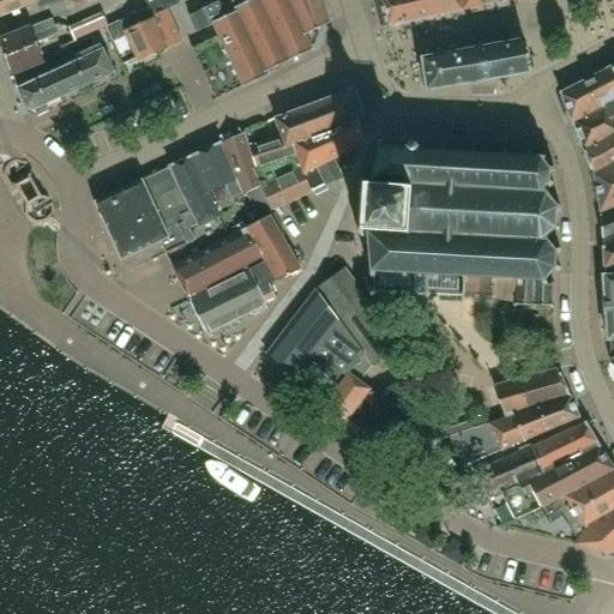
[(40,6),(54,1),(53,0),(0,0),(0,17),(37,1),(40,6)]
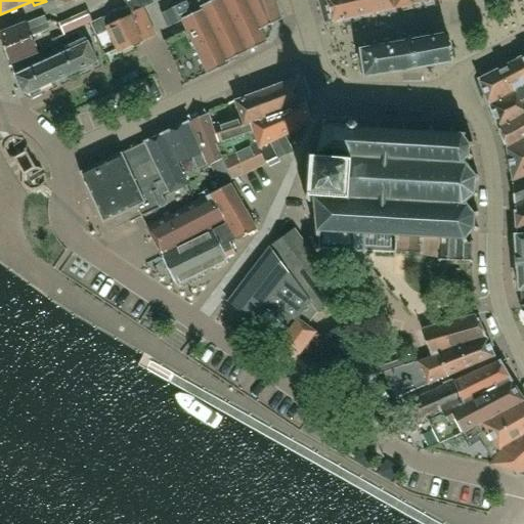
[(131,14),(143,8),(159,0),(123,0),(126,6),(131,14)]
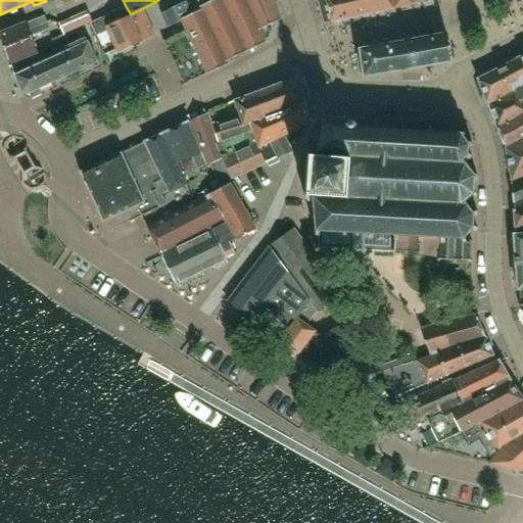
[(274,0),(212,0),(200,6),(200,7),(201,7),(202,9),(193,13),(187,1),(161,13),(168,27),(182,19),(187,30),(163,40),(185,85),(229,63),(228,60),(267,42),(266,39),(269,37),(273,29),(271,25),(281,19),(274,0)]
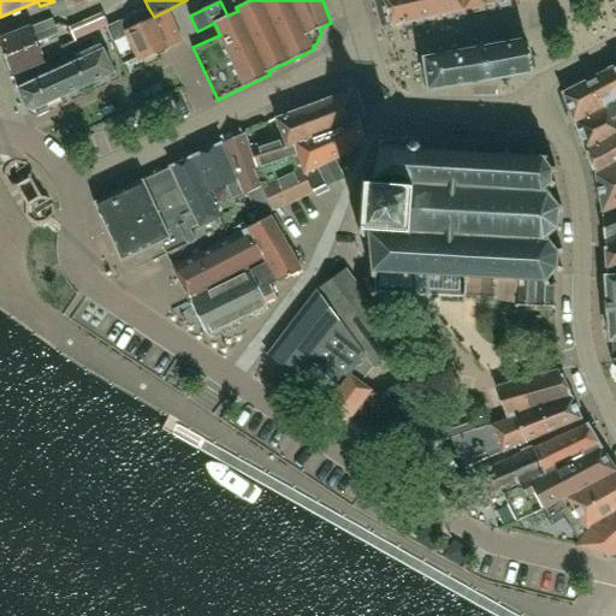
[(221,0),(220,1),(227,16),(238,11),(237,9),(236,9),(236,7),(250,0),(221,0)]
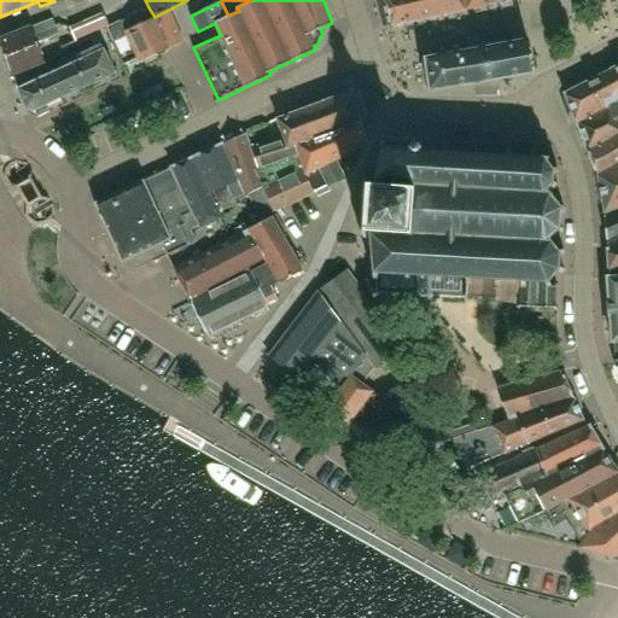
[(375,0),(383,28),(392,25),(394,27),(464,10),(488,4),(487,0),(375,0)]
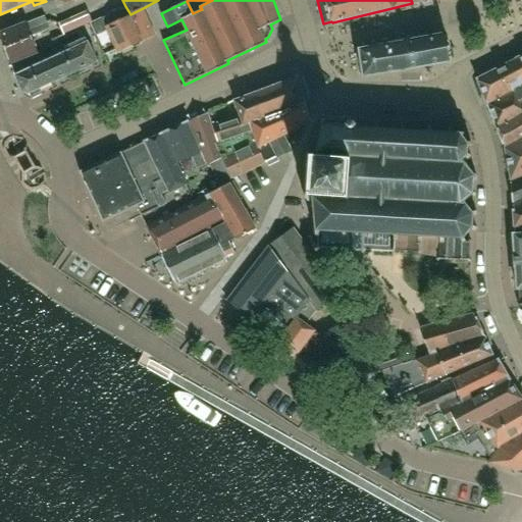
[(125,6),(102,17),(117,52),(143,40),(142,39),(154,34),(143,8),(131,14),(125,6)]
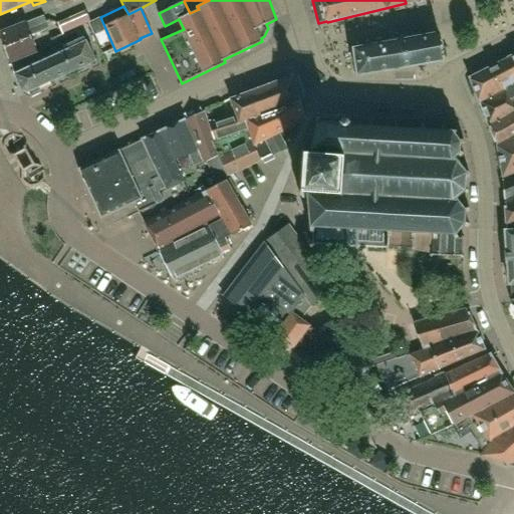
[(58,22),(63,33),(74,29),(79,26),(91,21),(86,10),(58,22)]
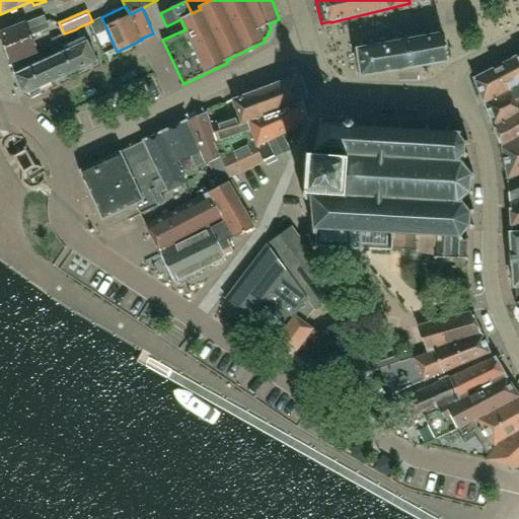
[(0,34),(10,62),(38,51),(31,35),(50,28),(58,25),(51,19),(47,21),(45,16),(0,33),(0,34)]
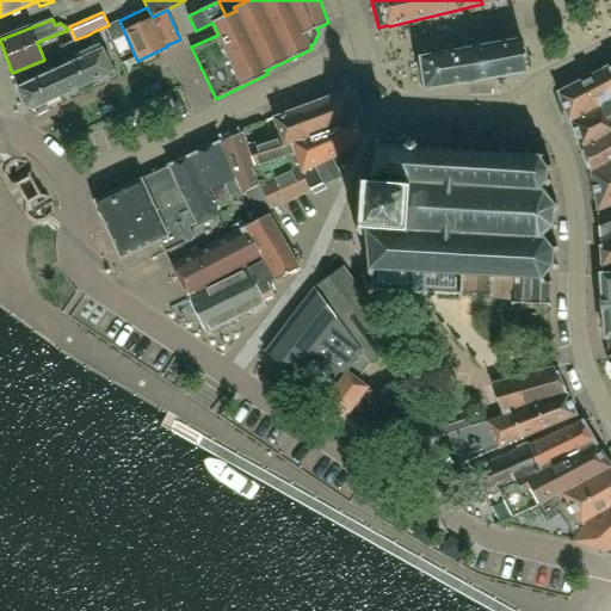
[(69,43),(73,53),(93,44),(88,35),(75,39),(69,43)]
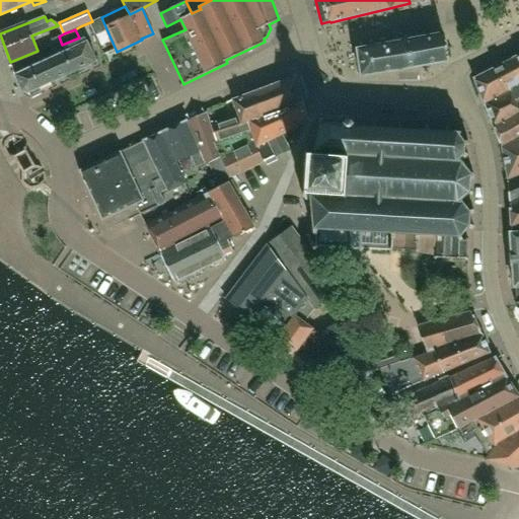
[(447,61),(443,32),(392,42),(392,43),(356,49),(360,76),(398,69),(398,70),(447,61)]
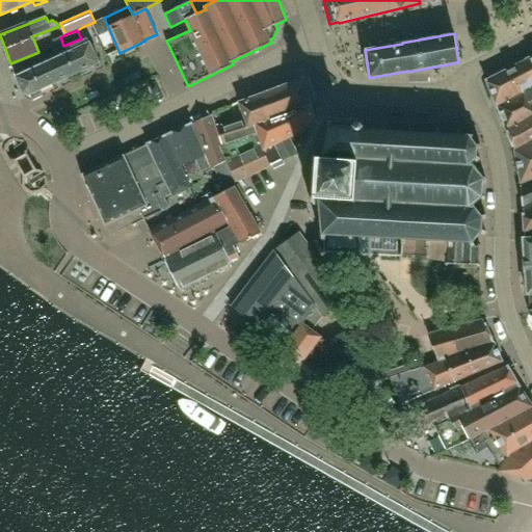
[(72,51),(67,53),(76,73),(99,62),(90,43),(88,38),(70,47),(72,51)]
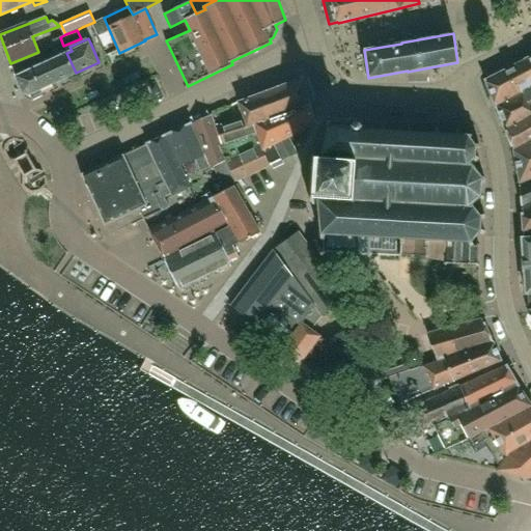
[(52,84),(76,73),(66,53),(49,61),(43,63),(52,84)]
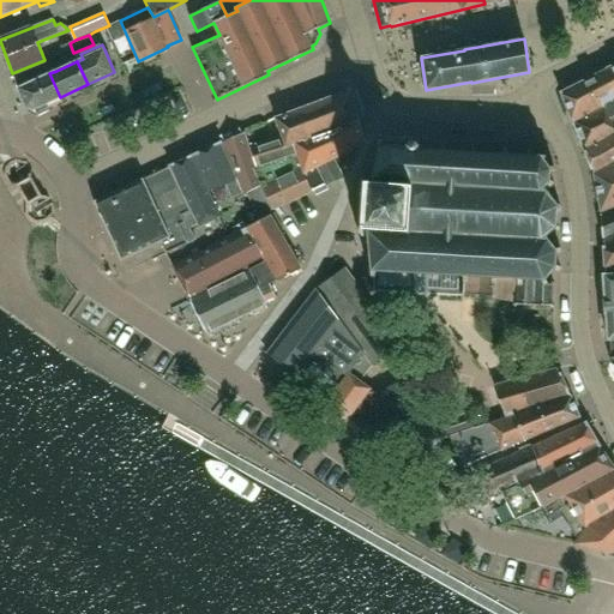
[(613,64),(603,71),(613,96),(613,64)]
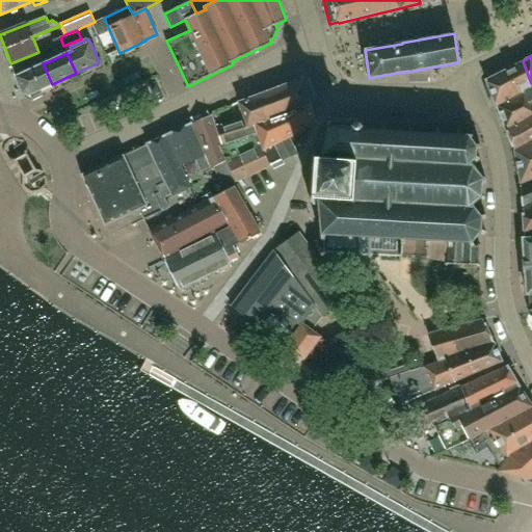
[(52,84),(43,63),(30,70),(26,60),(11,67),(17,76),(16,76),(23,92),(29,95),(52,84)]
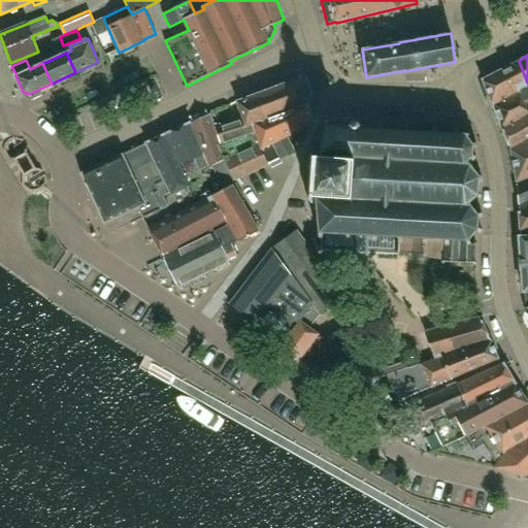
[(527,83),(519,61),(482,79),(492,104),(519,91),(520,91),(527,86),(527,83)]
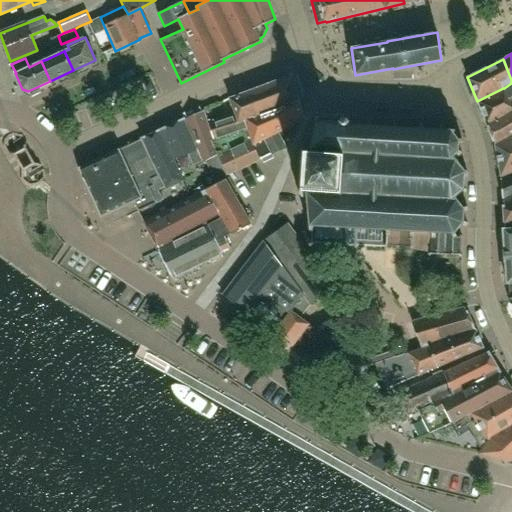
[(225,138),(239,168),(261,158),(248,120),(299,101),(291,75),(229,98),(236,114),(208,123),(216,137),(220,135),(222,138),(225,138)]
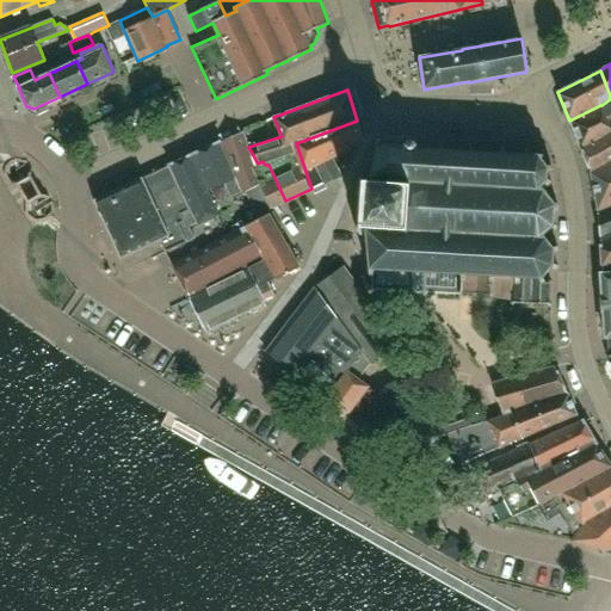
[(600,105),(569,121),(579,146),(602,135),(604,142),(610,137),(610,99),(602,105),(600,105)]
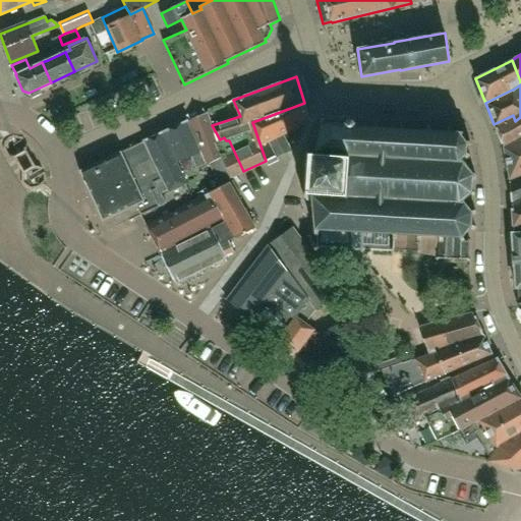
[(252,122),(266,161),(290,150),(283,134),(309,121),(304,103),(252,122)]
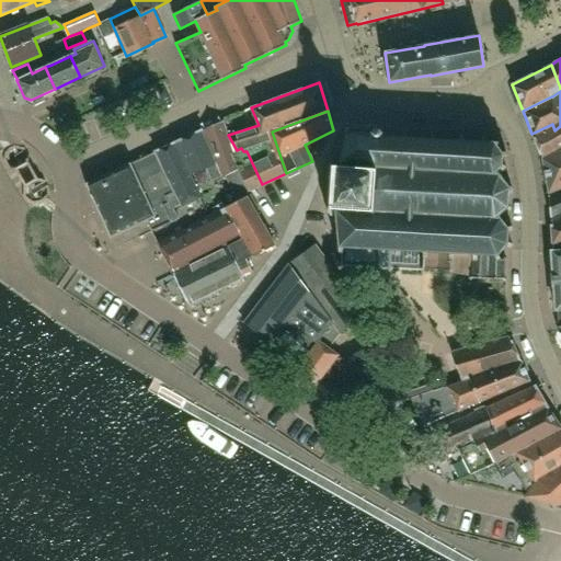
[(237,150),(228,135),(224,119),(202,130),(224,175),(225,175),(239,170),(249,191),(262,184),(247,151),(243,151),(241,148),(237,150)]
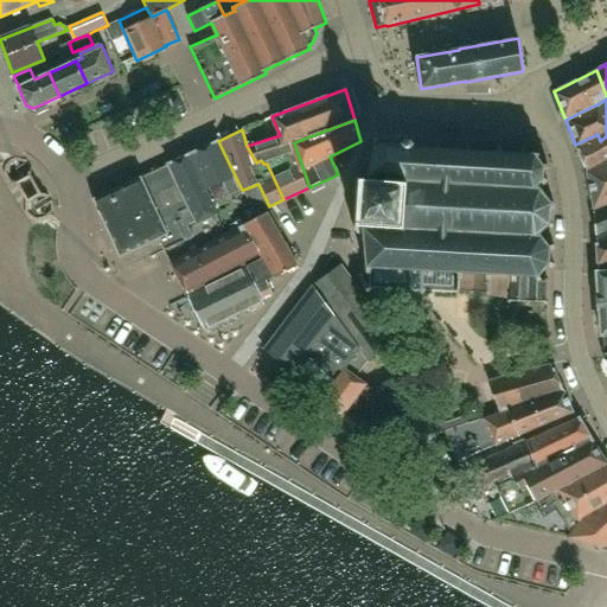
[(598,134),(575,145),(587,171),(606,160),(606,136),(600,141),(598,134)]
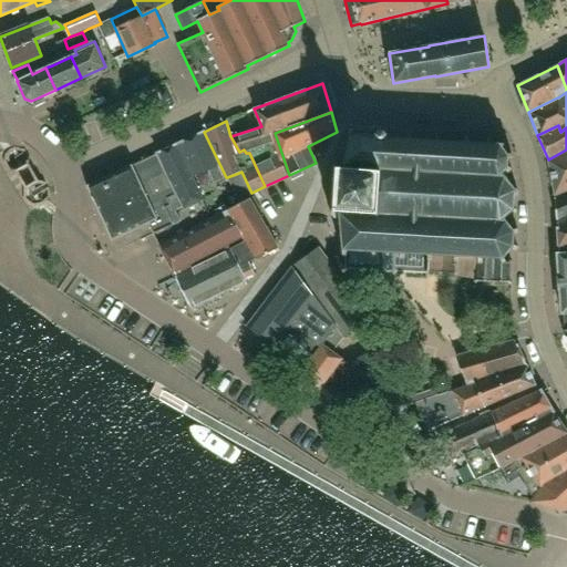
[(374,222),(339,219),(342,256),(347,257),(347,251),(371,253),(371,258),(375,258),(375,253),(400,254),(400,259),(404,259),(404,255),(428,256),(426,261),(429,261),(428,269),(424,272),(426,275),(430,271),(453,274),(456,277),(476,280),(473,282),(476,285),(480,281),(507,282),(511,285),(513,282),(509,279),(511,264),(513,261),(511,259),(508,263),(504,261),(504,256),(512,247),(517,249),(518,246),(513,244),(514,233),(519,232),(517,227),(513,229),(504,217),(512,212),(516,213),(517,209),(514,207),(515,193),(518,193),(517,188),(514,188),(502,173),(506,169),(511,171),(513,167),(507,165),(507,157),(513,156),(511,152),(506,154),(502,147),(505,143),(501,141),(500,143),(490,142),(491,137),(486,136),(485,142),(467,141),(467,134),(463,134),(463,141),(439,140),(439,134),(434,134),(434,140),(410,138),(410,132),(405,132),(405,137),(385,136),(387,135),(382,131),(378,131),(374,134),(373,136),(351,135),(352,130),(348,130),(340,167),(378,169),(374,222)]
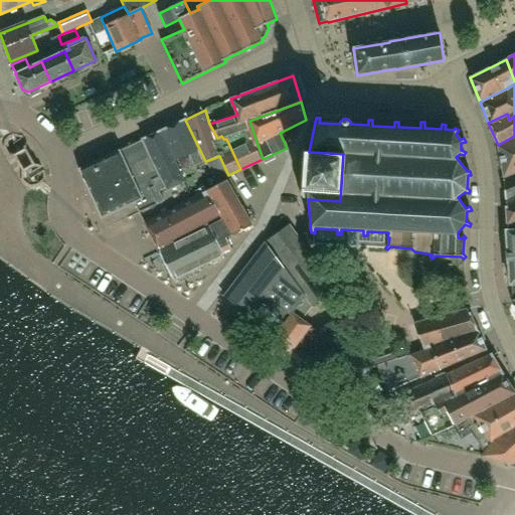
[(195,166),(205,161),(185,120),(162,130),(175,160),(190,154),(195,166)]
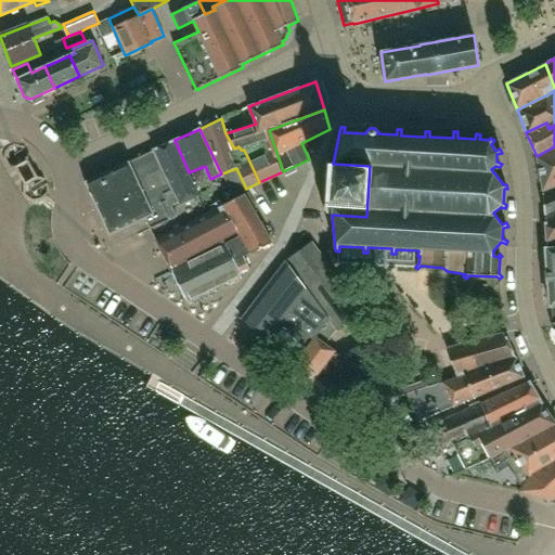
[(156,156),(179,203),(180,205),(199,195),(189,172),(175,140),(154,150),(156,156)]
